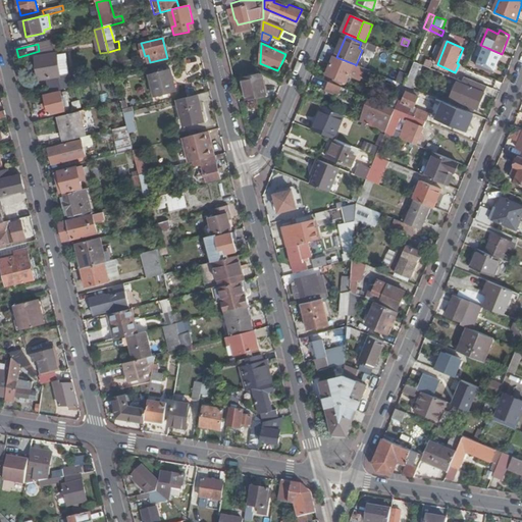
[(340,50),(326,44),(323,51),(334,56),(336,57),(340,50)]
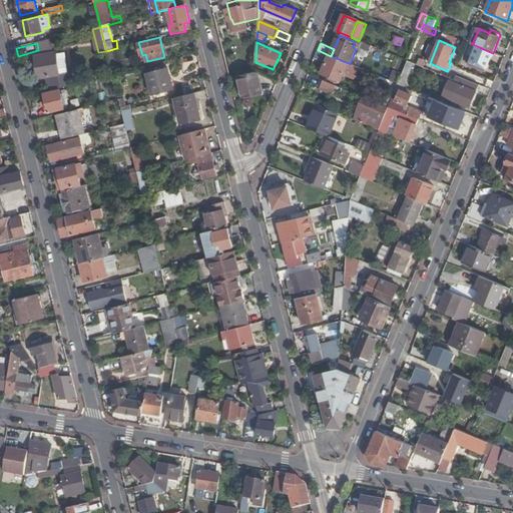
[(372,53),(375,47),(364,43),(362,49),(372,53)]
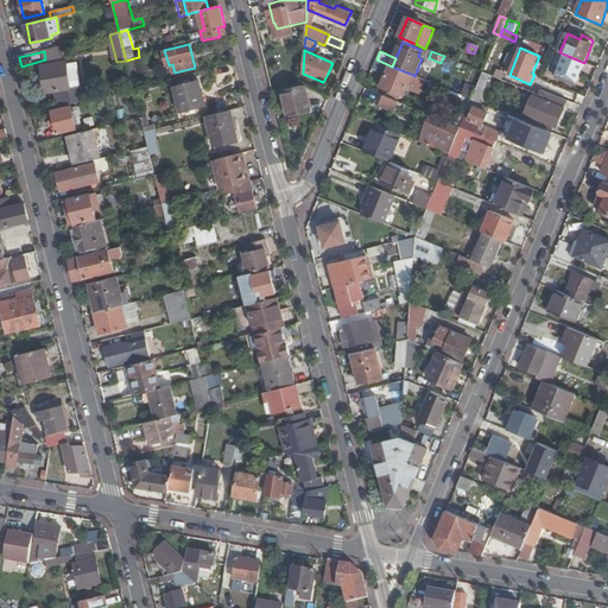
[(575,84),(584,63),(565,55),(562,65),(553,62),(549,74),(575,84)]
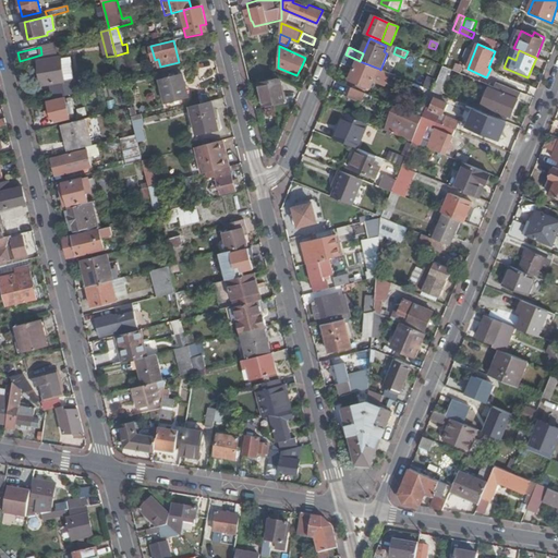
[(358,60),(346,55),(342,62),(354,68),(358,60)]
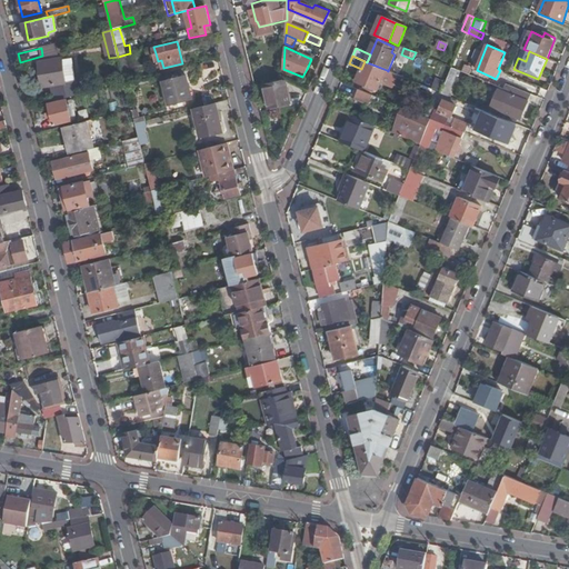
[(58,92),(59,101),(79,96),(77,81),(70,82),(67,61),(63,61),(62,59),(40,61),(40,65),(35,65),(38,86),(42,86),(42,87),(63,85),(65,91),(58,92)]
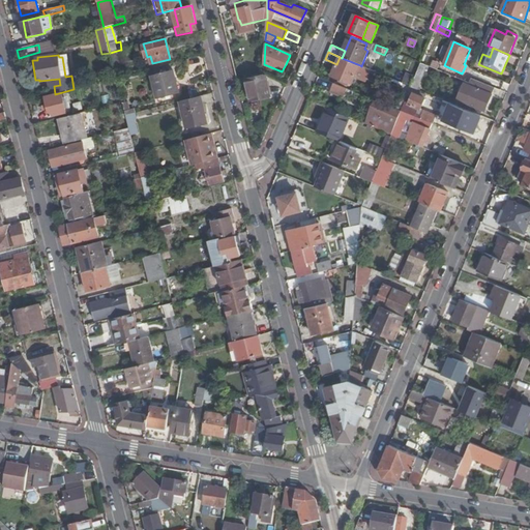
[(342,58),(340,57),(336,64),(331,77),(352,85),(360,65),(342,58)]
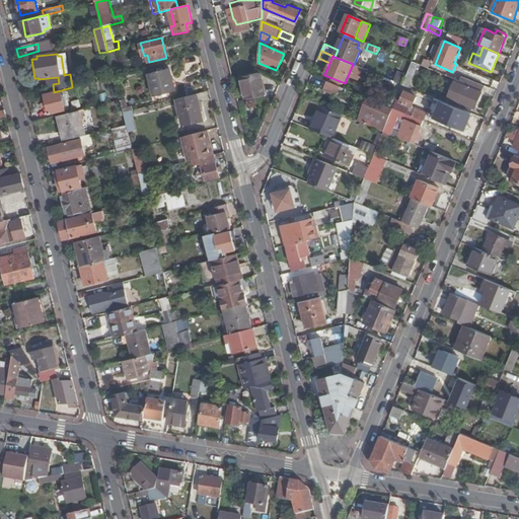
[(422,66),(414,62),(412,67),(418,70),(420,70),(422,66)]
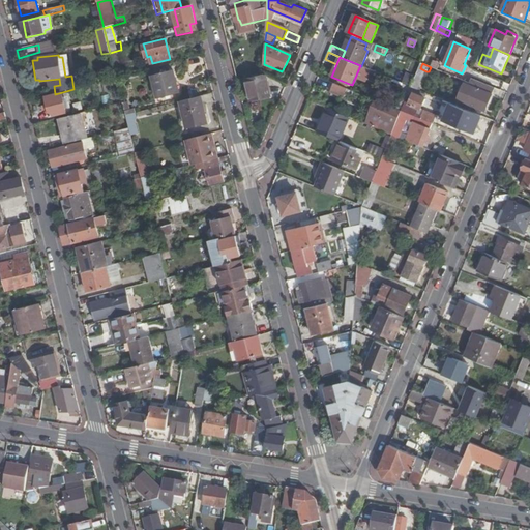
[(364,64),(358,78),(369,82),(374,69),(364,64)]
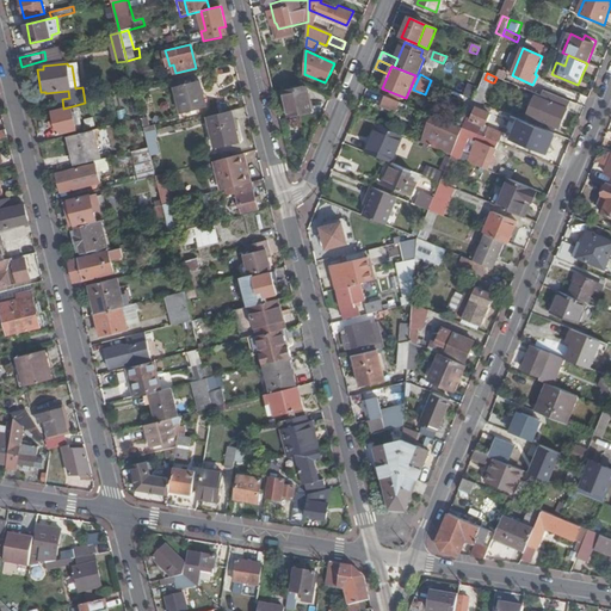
[(480,103),(483,104),(492,82),(485,79),(475,100),(480,103)]
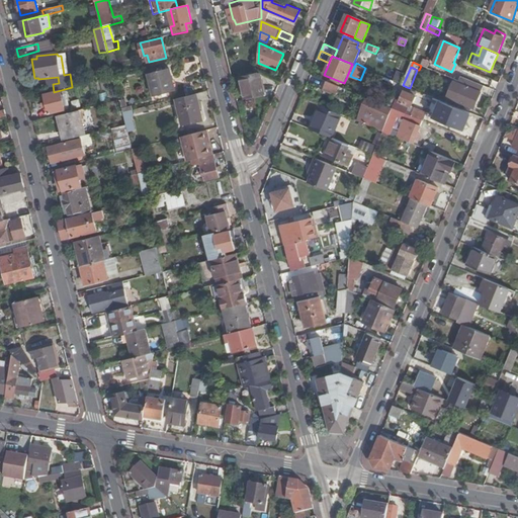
[(173,82),(170,69),(149,74),(154,97),(168,93),(172,92),(176,91),(175,90),(173,82)]
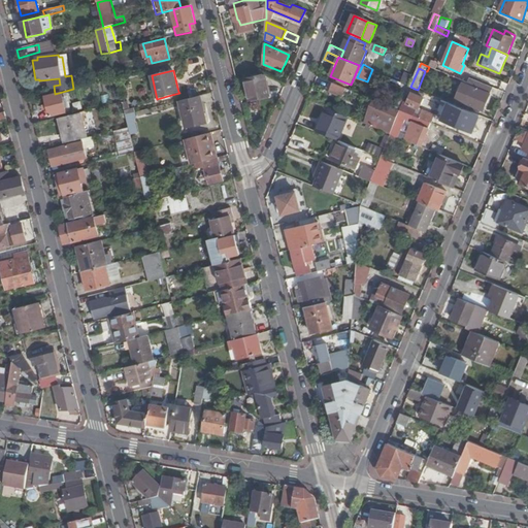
[(405,72),(402,81),(409,85),(413,75),(405,72)]
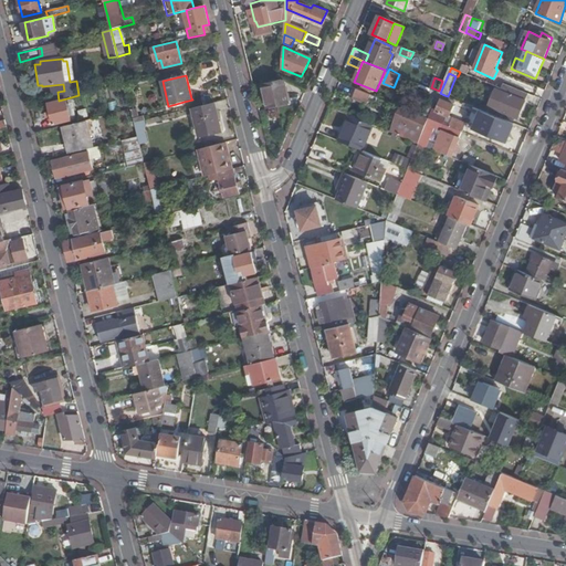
[(290,102),(284,81),(263,86),(268,107),(290,102)]
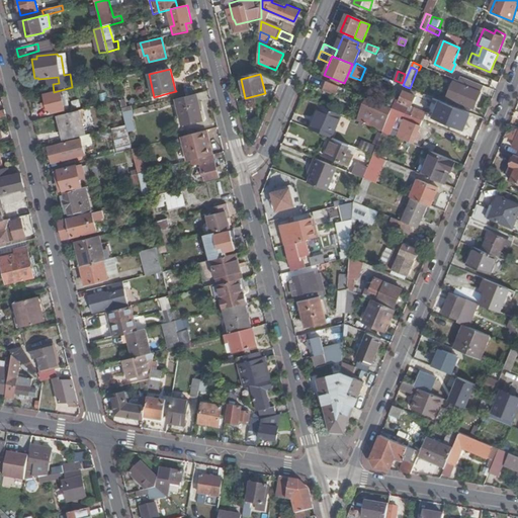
[(475,108),(484,86),(466,79),(464,83),(461,82),(457,90),(460,91),(456,103),(467,107),(468,105),(475,108)]
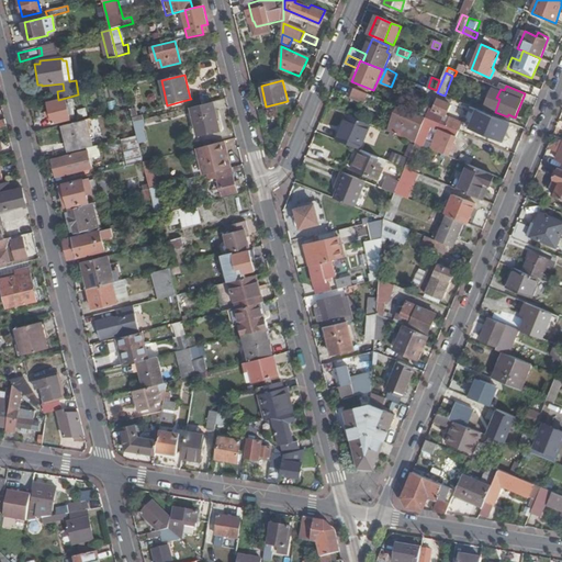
[(356,87),(351,98),(368,104),(372,92),(356,87)]
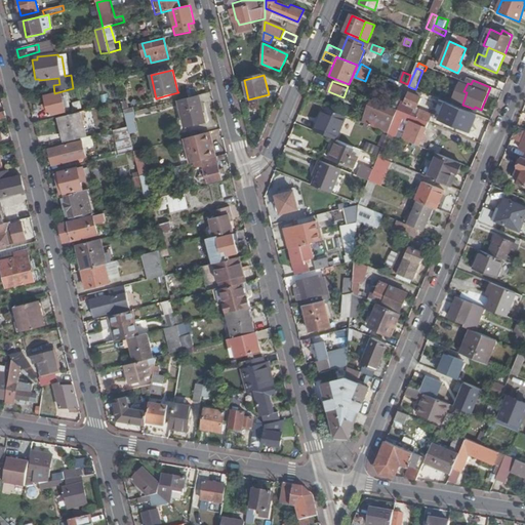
[(398,94),(393,108),(398,110),(401,104),(408,86),(399,82),(395,93),(398,94)]
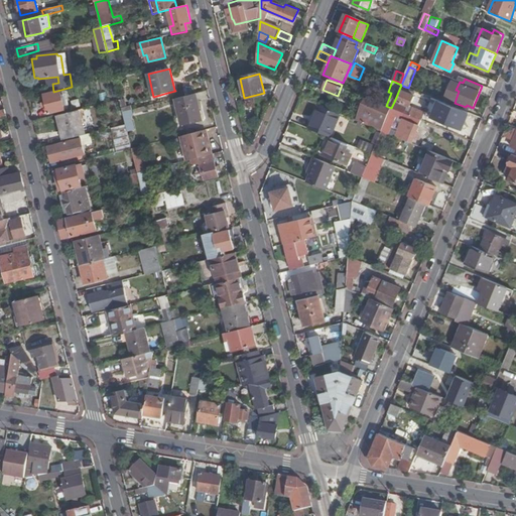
[(190,86),(183,88),(185,96),(192,94),(190,86)]
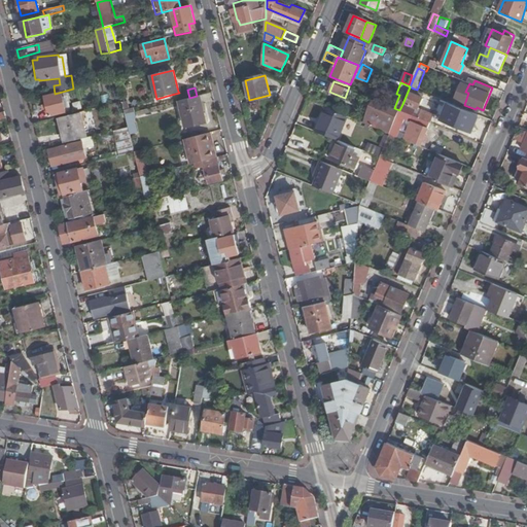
[(421,99),(424,93),(417,90),(414,89),(412,94),(421,99)]
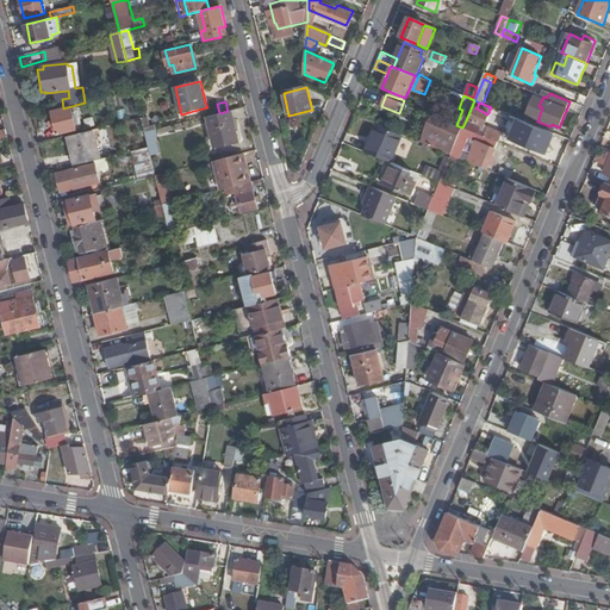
[(58,135),(76,130),(72,110),(72,107),(53,112),(58,135)]
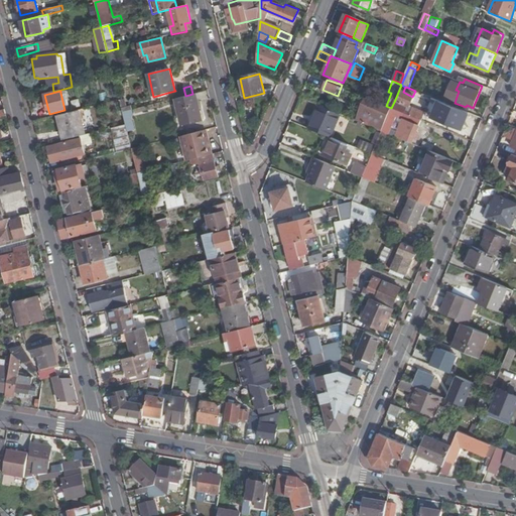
[(60,93),(65,110),(71,108),(66,91),(60,93)]
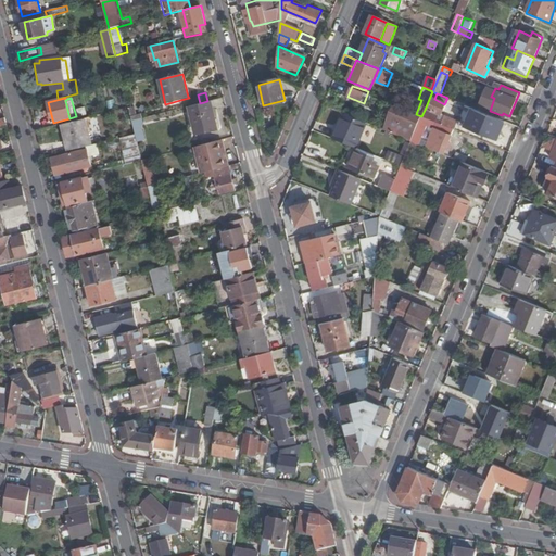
[(441,113),(444,104),(434,99),(429,111),(439,115),(439,113),(441,113)]
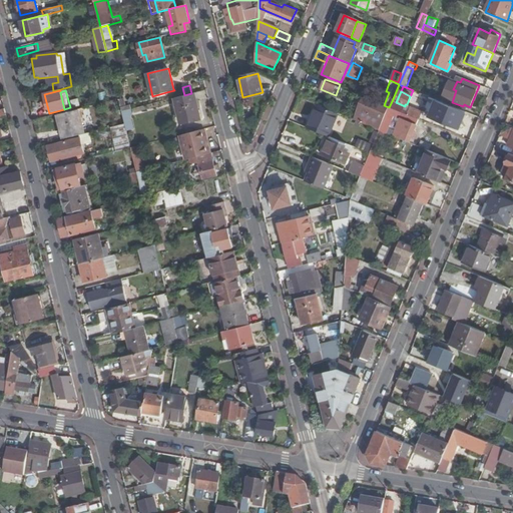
[(200,118),(194,92),(191,93),(184,95),(175,97),(181,123),(200,118)]
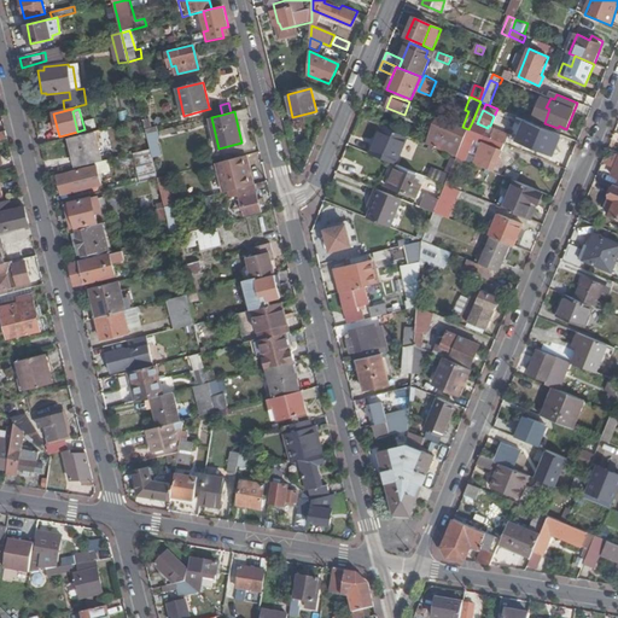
[(146,133),(157,130),(157,127),(152,128),(150,117),(143,120),(146,133)]
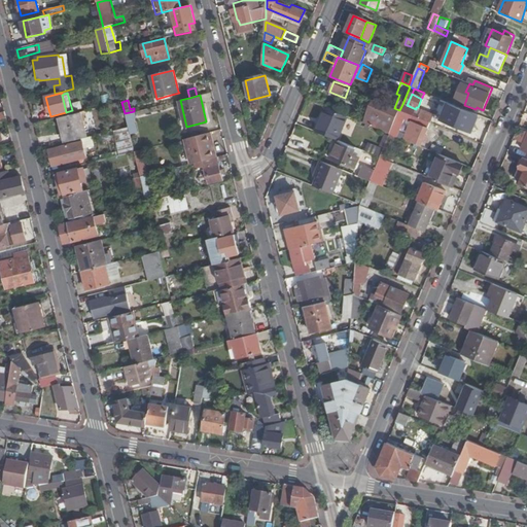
[(367,126),(386,134),(391,123),(393,124),(397,111),(377,102),(374,109),(386,115),(382,126),(370,120),(367,126)]
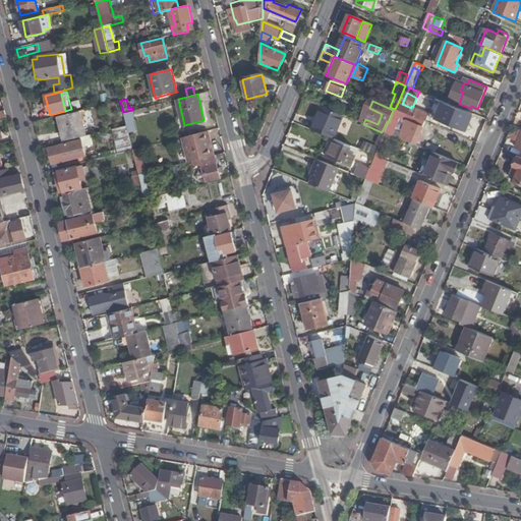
[(471,113),(442,101),(435,118),(464,130),(471,113)]
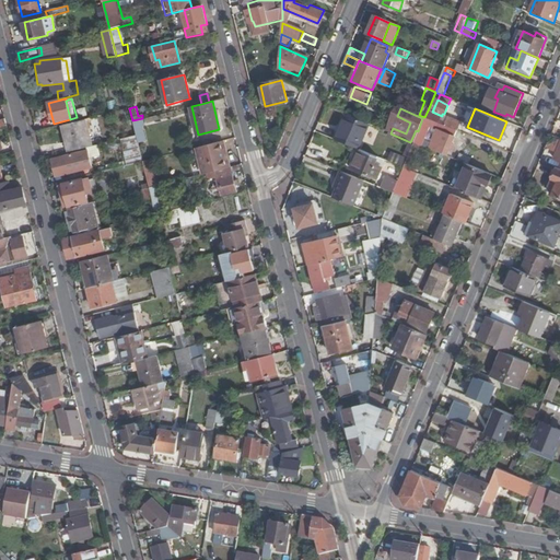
[(428,111),(424,117),(439,123),(457,130),(461,123),(442,116),(432,112),(428,111)]
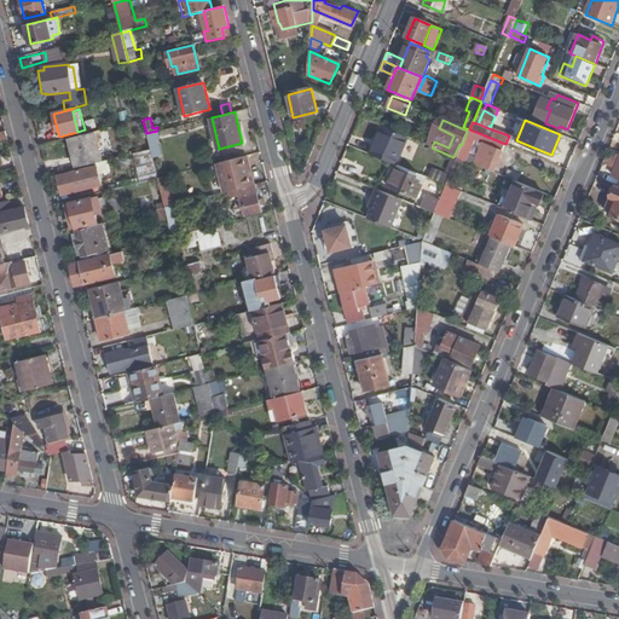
[(408,137),(382,127),(371,155),(397,166),(408,137)]
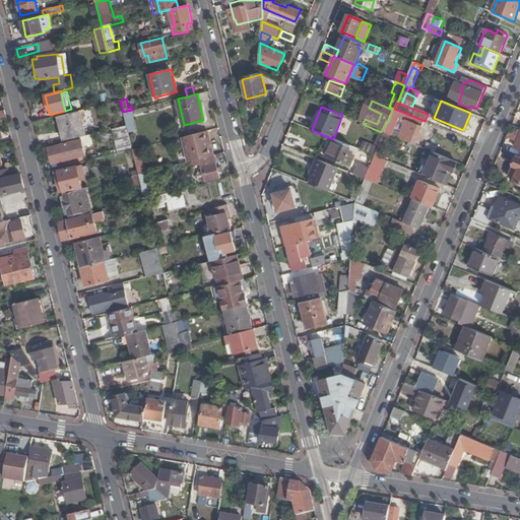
[(407,114),(394,109),(385,131),(391,134),(398,117),(407,121),(403,131),(409,134),(406,141),(414,144),(417,138),(419,139),(421,135),(418,134),(425,121),(407,114)]
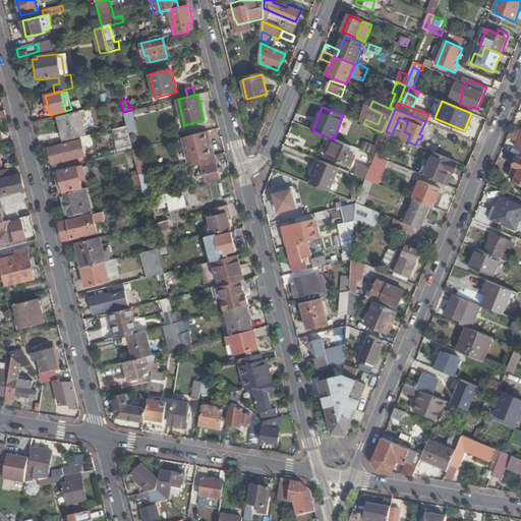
[(126,125),(127,130),(132,129),(129,117),(134,116),(132,110),(123,112),(126,125)]
